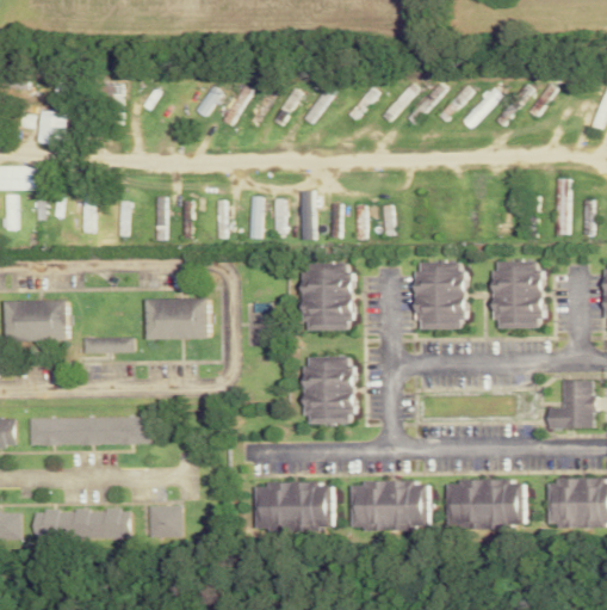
[(198,110),(209,117),(227,92),(216,85),(198,110)]
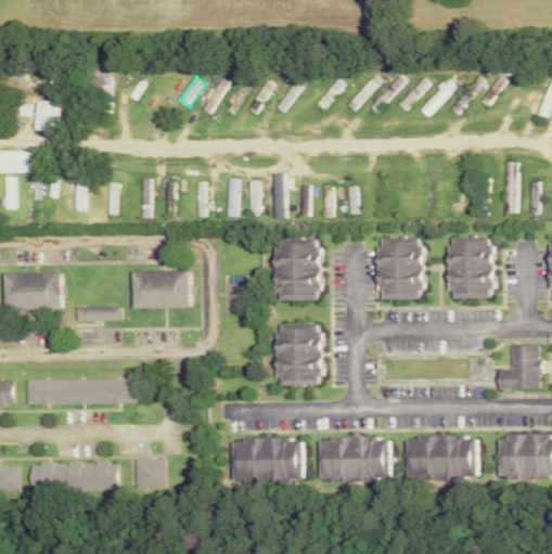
[(429,116),(459,89),(451,81),(422,108),(429,116)]
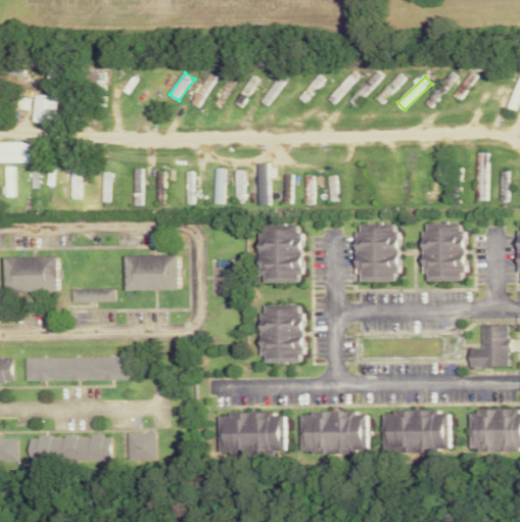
[(59,123),(60,95),(38,94),(37,122),(59,123)]
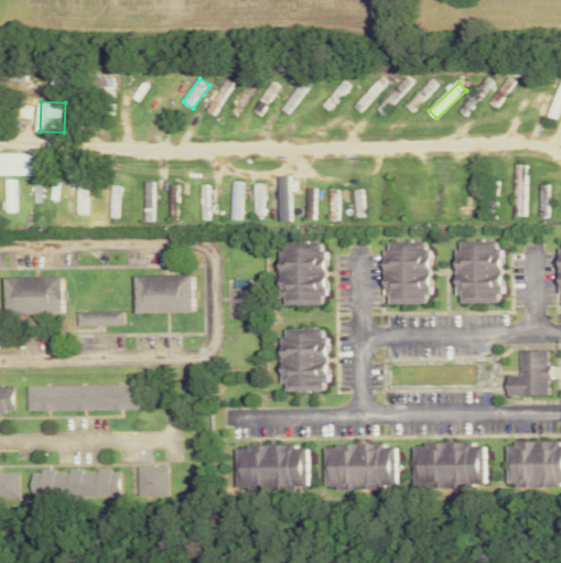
[(530,164),(518,164),(517,215),(528,216),(530,164)]
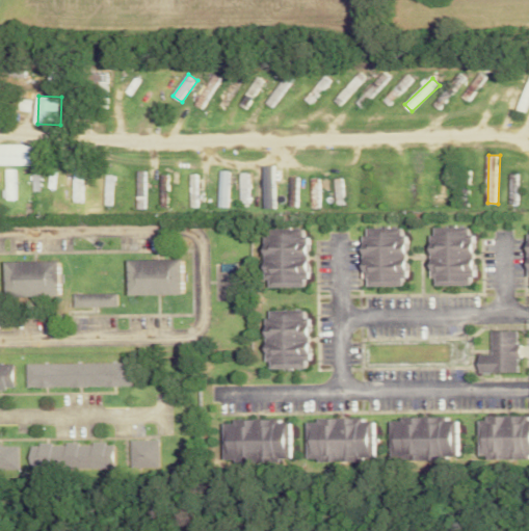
[(279,207),(278,164),(263,165),(264,208),(279,207)]
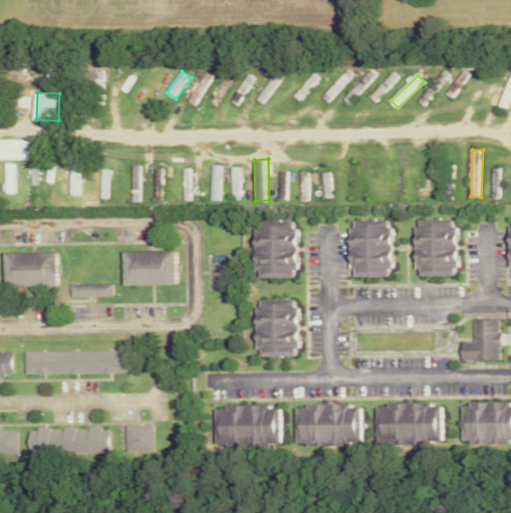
[(9,192),(18,192),(19,163),(10,162),(9,192)]
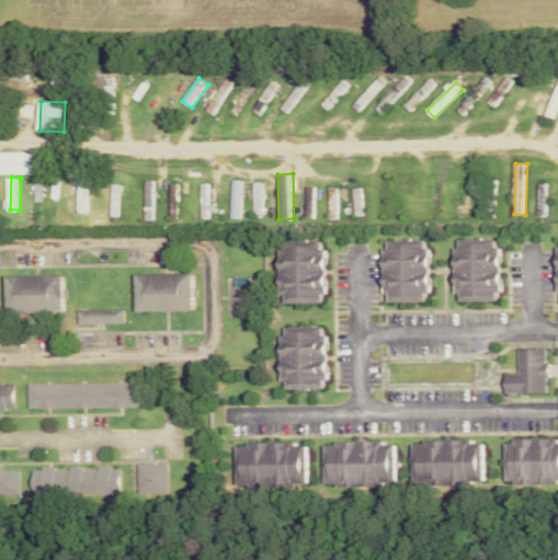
[(231,217),(243,217),(245,179),(232,179),(231,217)]
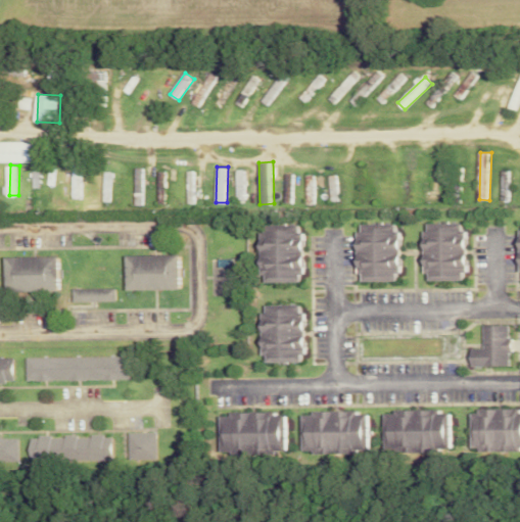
[(237,198),(245,199),(246,169),(238,169),(237,198)]
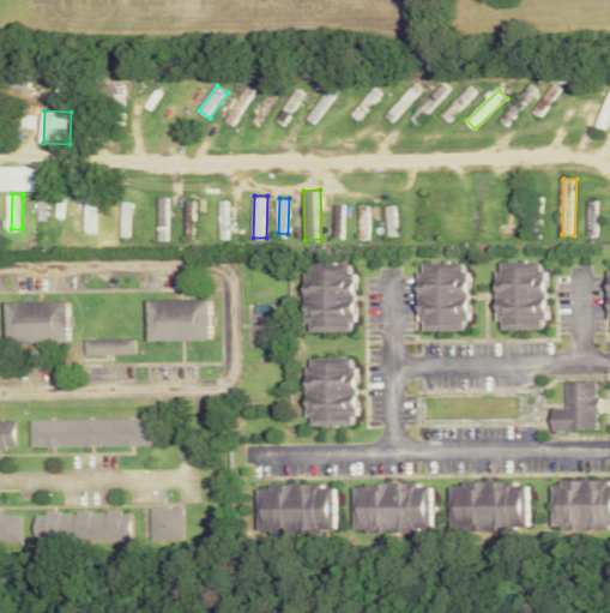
[(229,200),(221,200),(222,238),(233,236),(233,222),(229,222),(229,200)]
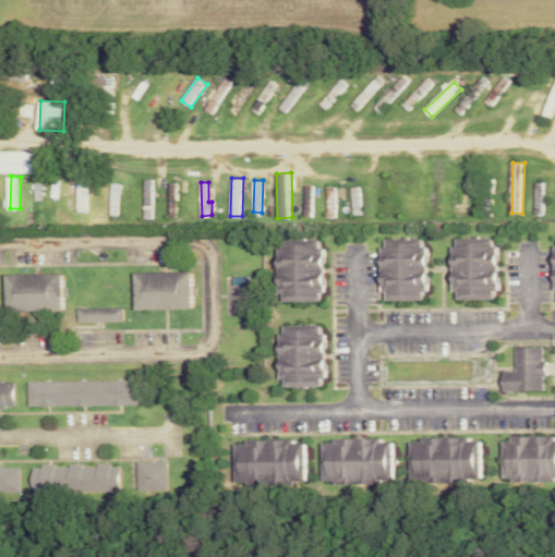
[(492,299),(492,290),(498,290),(497,245),(493,245),(492,237),(454,238),(455,259),(449,261),(449,292),(456,291),(456,300),(492,299)]
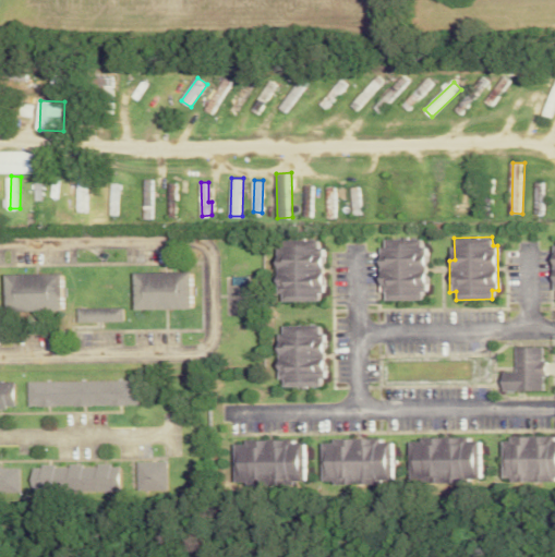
[(378,300),(423,300),(423,239),(384,239),(384,261),(378,261),(378,300)]
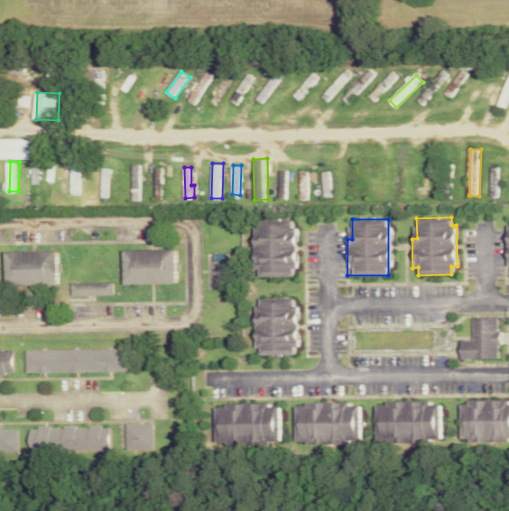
[(257,276),(297,276),(296,228),(291,228),(291,220),(251,220),(252,269),(257,268),(257,276)]
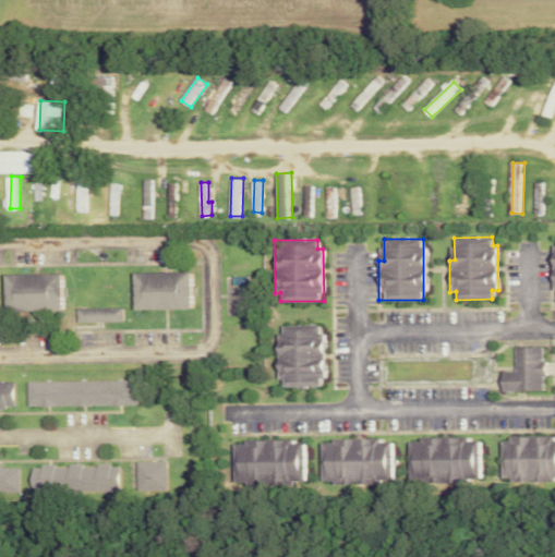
[(189,273),(133,274),(133,310),(190,309),(189,273)]
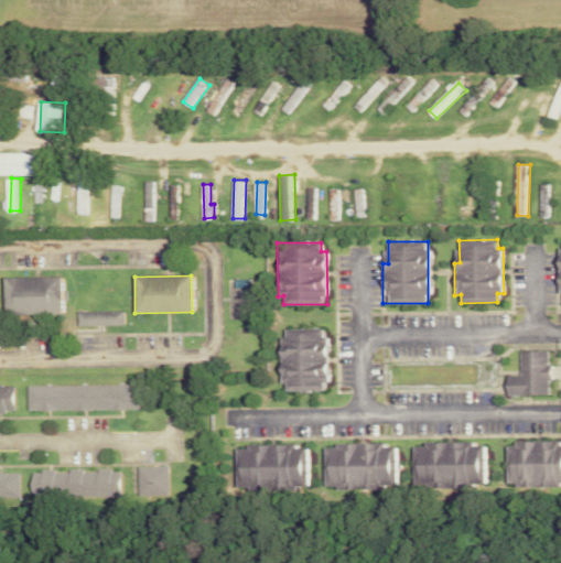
[(63,314),(62,277),(4,278),(6,315),(63,314)]
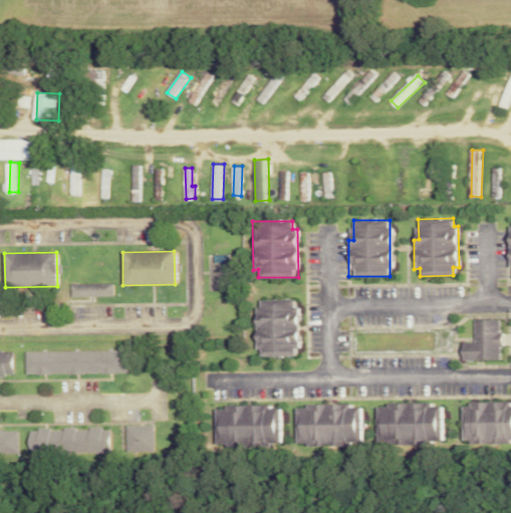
[(113,283),(73,283),(73,296),(114,295),(113,283)]
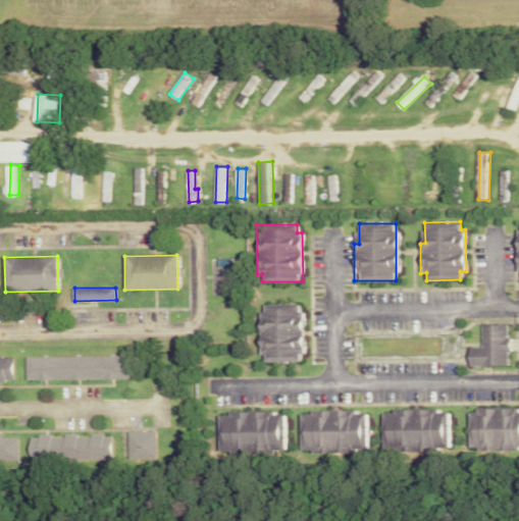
[(258,362),(302,361),(301,312),(298,312),(298,304),(263,305),(263,324),(258,324),(258,362)]
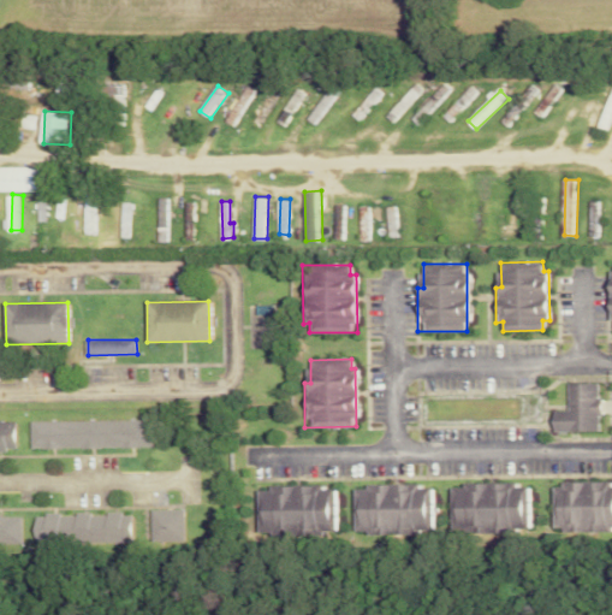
[(600,431),(599,383),(568,383),(568,411),(551,411),(552,432),(600,431)]
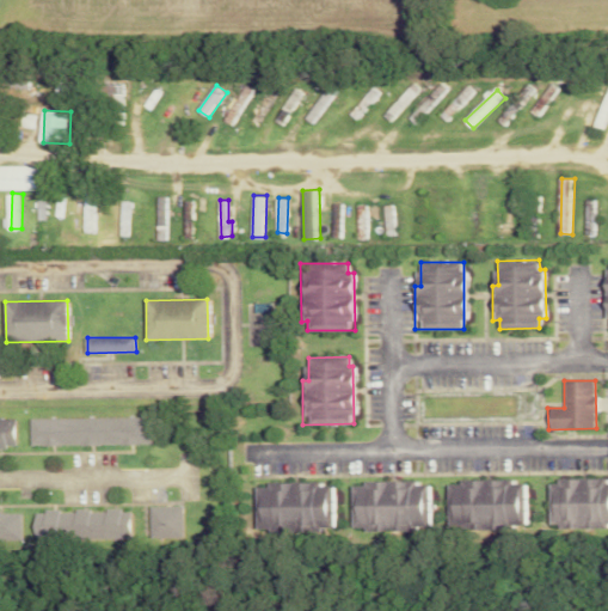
[(151,444),(151,416),(30,417),(31,445),(151,444)]
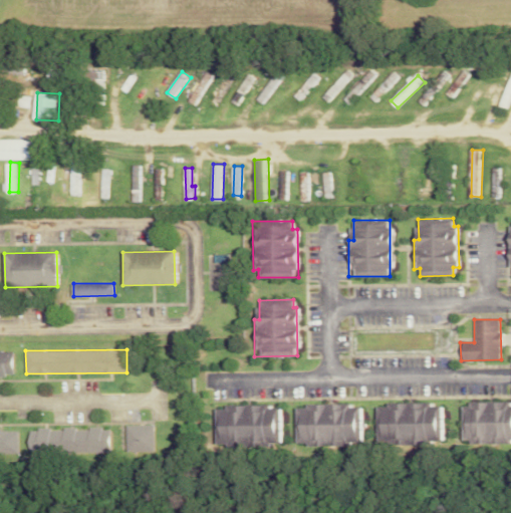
[(13,351),(0,350),(0,374),(13,374),(13,351)]
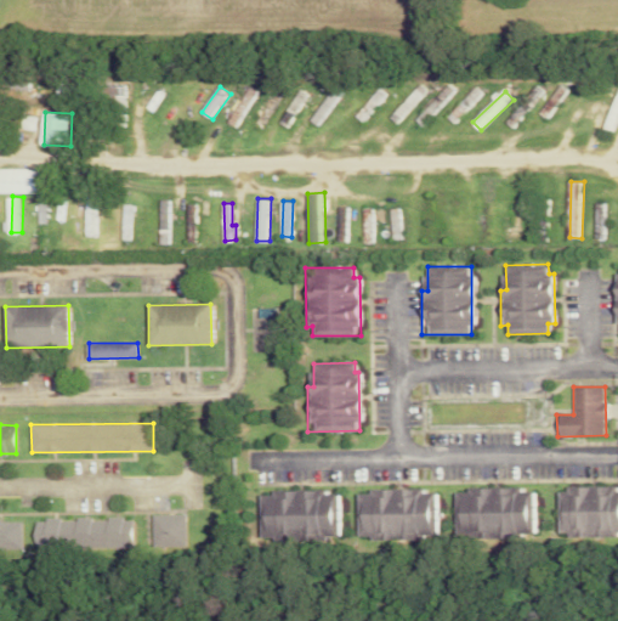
[(536,487),(465,489),(465,492),(454,492),(455,531),(466,531),(466,538),(537,537),(536,487)]
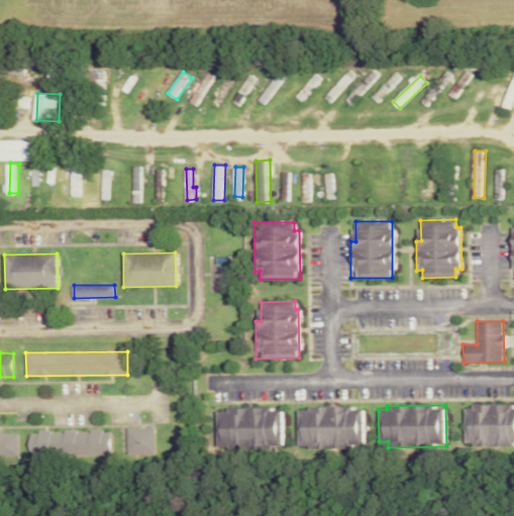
[(464,405),(464,446),(513,446),(513,442),(513,405),(464,405)]
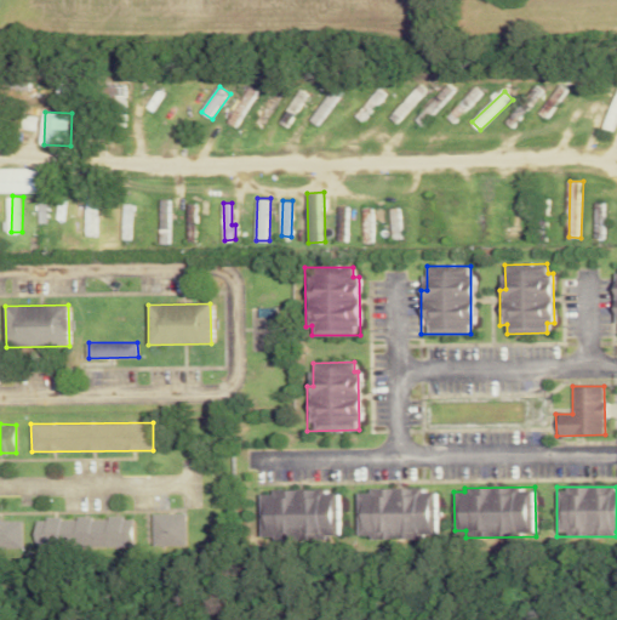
[(438,488),(356,490),(358,535),(369,535),(369,539),(439,538),(438,488)]
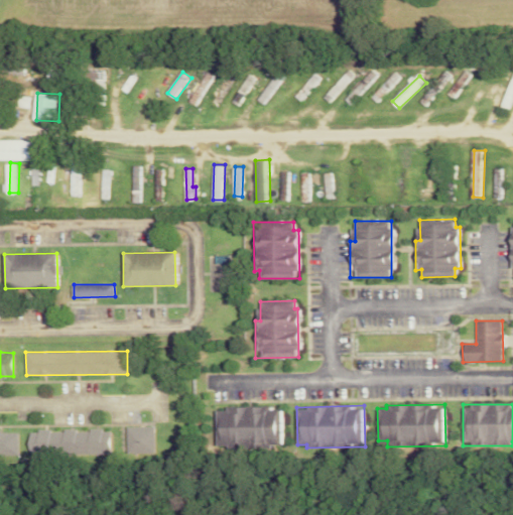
[(278,447),(278,424),(280,424),(280,407),(224,406),(224,410),(215,410),(215,440),(225,440),(225,447),(278,447)]
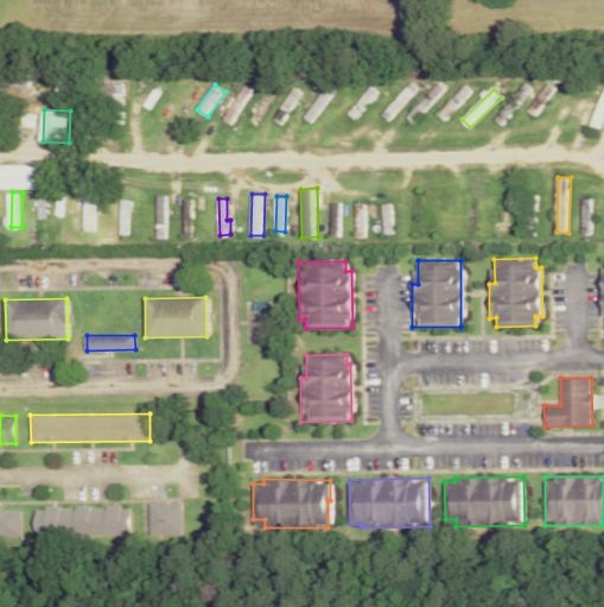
[(182,531),(180,501),(148,503),(148,532),(182,531)]
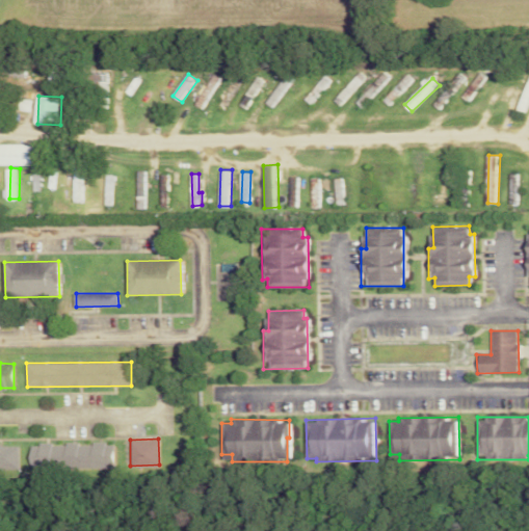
[(113,467),(113,442),(29,445),(29,469),(113,467)]
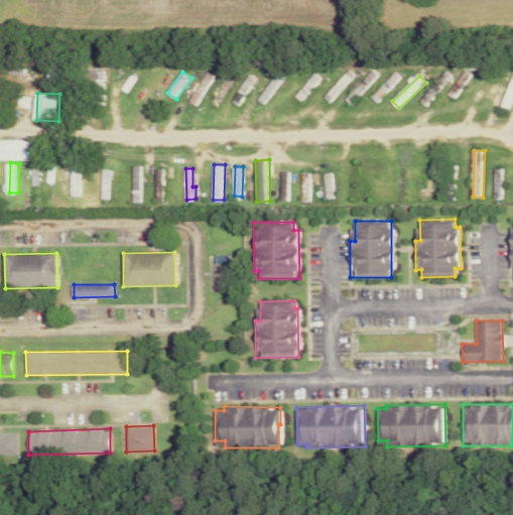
[(0,456),(19,456),(19,431),(0,431),(0,456)]
